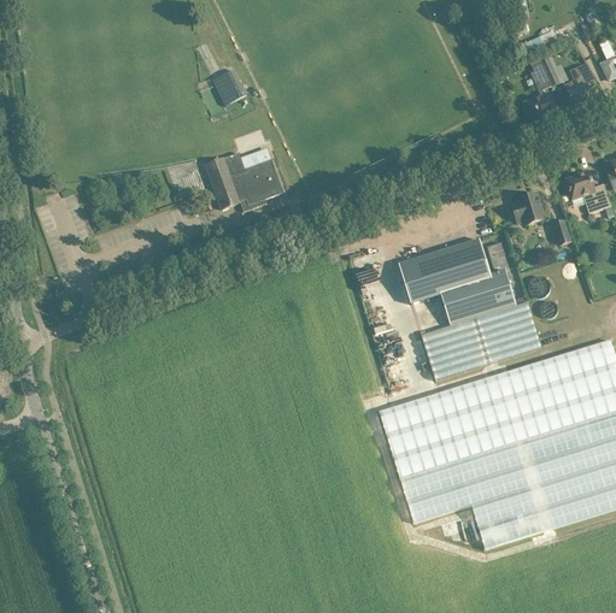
[(585,13),(588,21),(592,28),(600,24),(593,10),(585,13)]
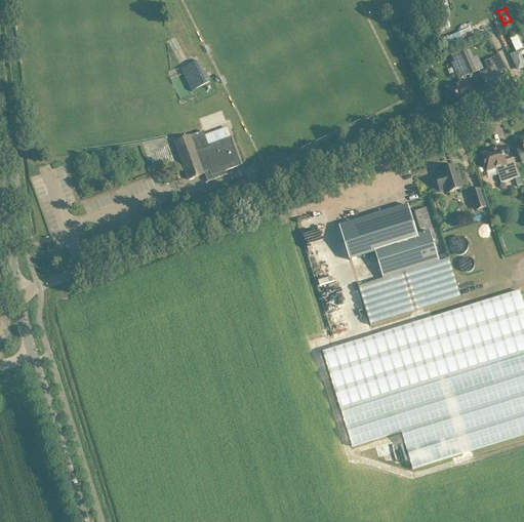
[(445,35),(450,44),(475,33),(471,23),(445,35)]
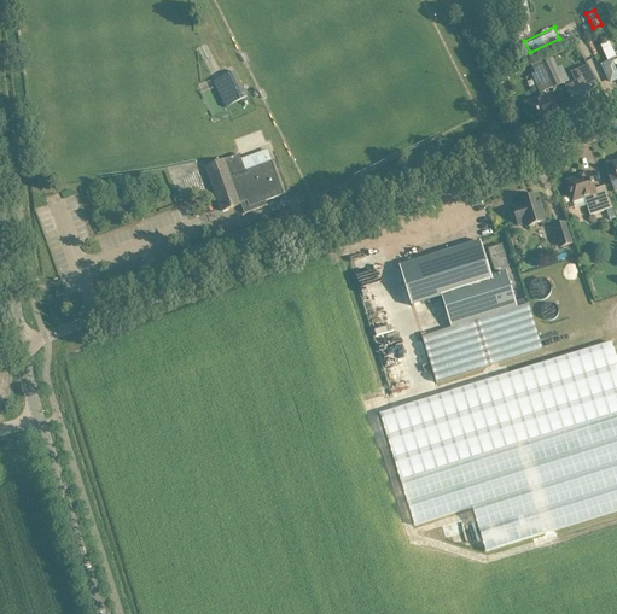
[(607,58),(616,54),(609,37),(600,41),(607,58)]
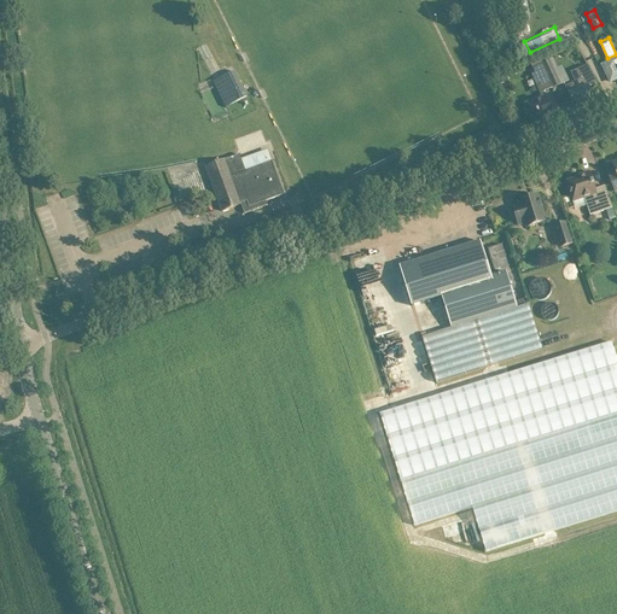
[(560,81),(549,56),(548,52),(540,57),(552,85),(560,81)]
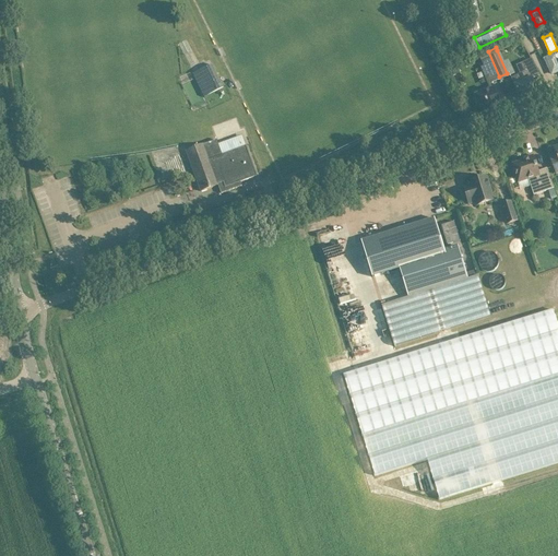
[(490,80),(499,77),(488,51),(479,55),(483,62),(479,64),(488,85),(473,92),(482,113),(501,105),(497,95),(493,84),(490,80)]
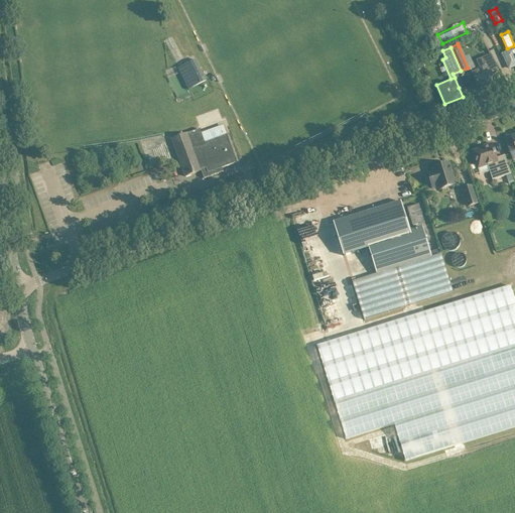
[(474,76),(475,79),(479,88),(495,81),(490,70),(498,66),(491,51),(477,57),(481,66),(472,70),(475,76),(474,76)]
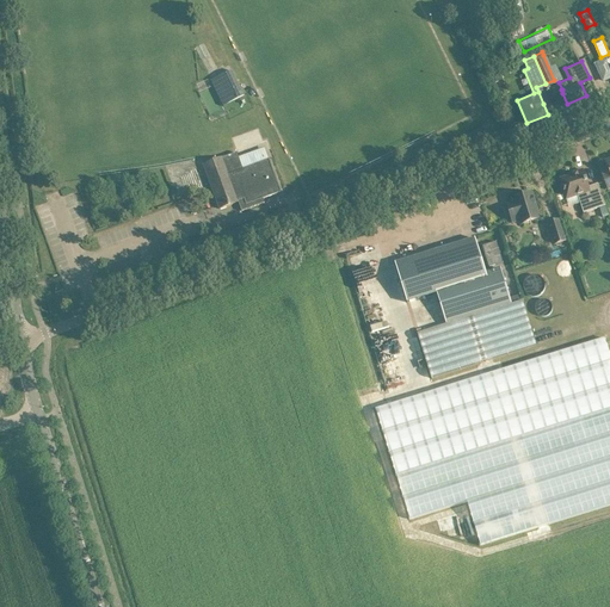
[(234,92),(225,70),(214,75),(225,97),(234,92)]
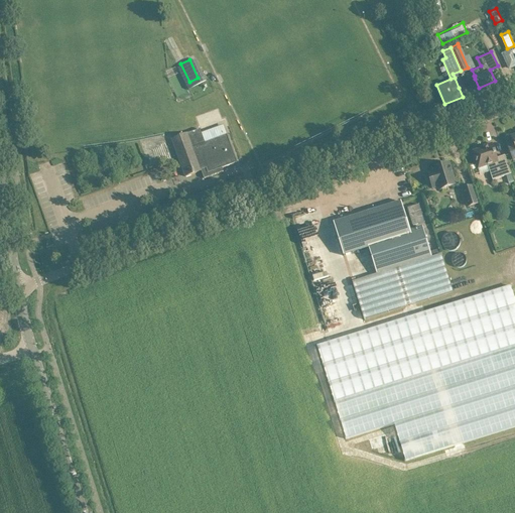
[(200,126),(171,136),(184,173),(201,168),(204,175),(223,168),(221,165),(236,159),(226,132),(204,140),(200,126)]
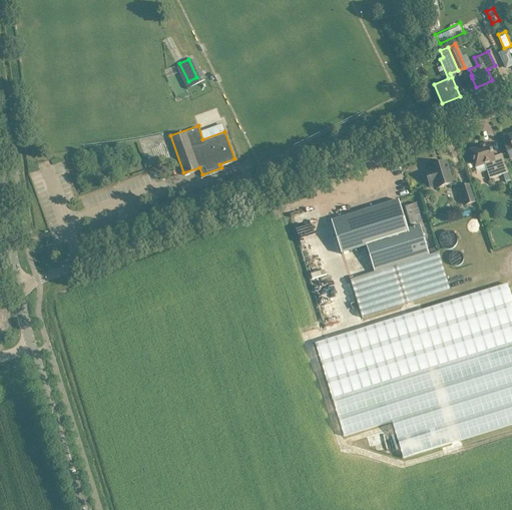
[(478,145),(468,148),(474,164),(484,161),(490,176),(503,171),(506,179),(510,177),(507,169),(504,161),(501,151),(494,154),(489,140),(478,143),(478,145)]
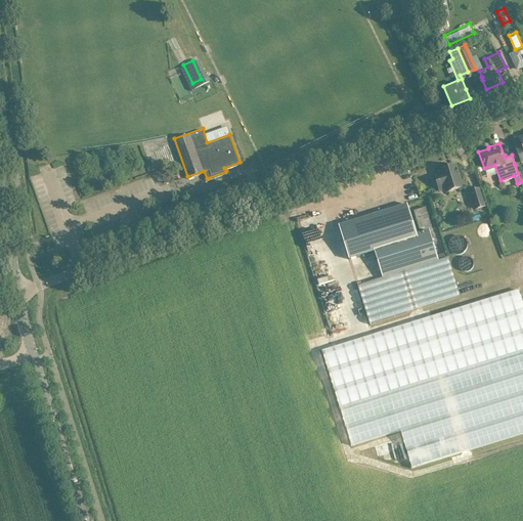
[(446,189),(462,185),(454,163),(439,168),(440,171),(434,173),(439,187),(445,186),(446,189)]
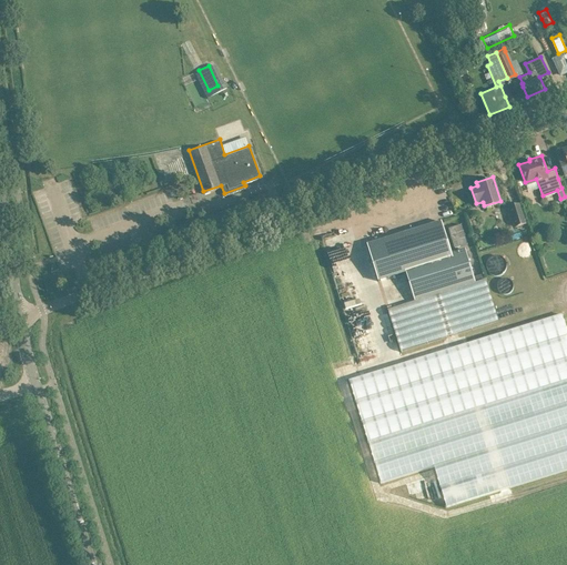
[(515,224),(524,222),(518,202),(509,205),(515,224)]
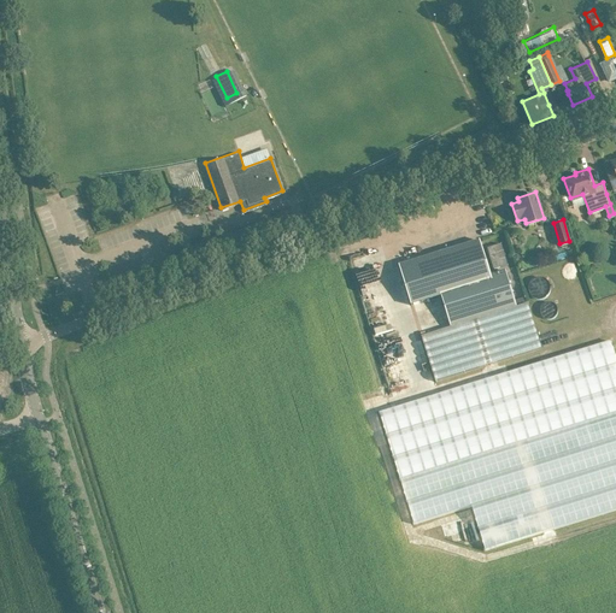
[(514,298),(508,280),(504,269),(490,273),(479,239),(398,263),(410,302),(440,293),(450,324),(421,334),(439,393),(545,360),(527,301),(524,294),(514,298)]
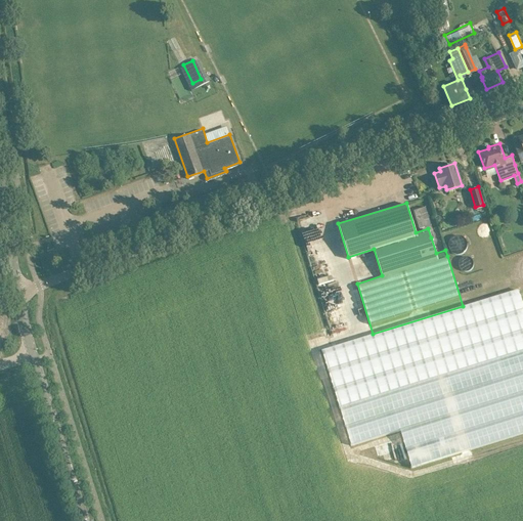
[(453,218),(456,229),(472,224),(468,213),(453,218)]
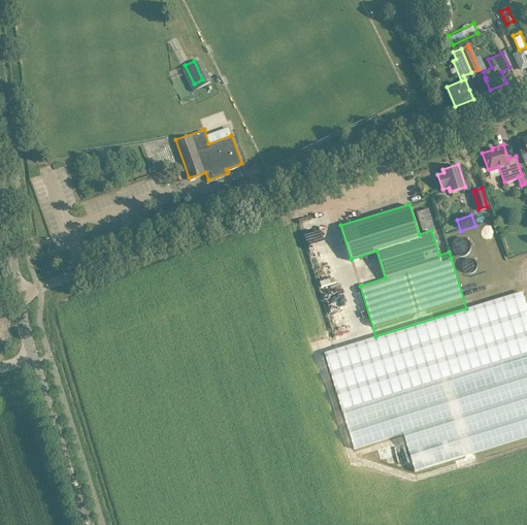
[(372,273),(372,272),(372,270),(372,269),(371,268),(370,266),(369,266),(367,265),(366,265),(365,265),(363,265),(362,266),(361,266),(360,268),(359,269),(358,270),(358,272),(358,273),(359,275),(360,276),(361,277),(362,279),(363,279),(365,280),(366,280),(367,279),(369,279),(370,277),(371,276),(372,275),(372,273)]
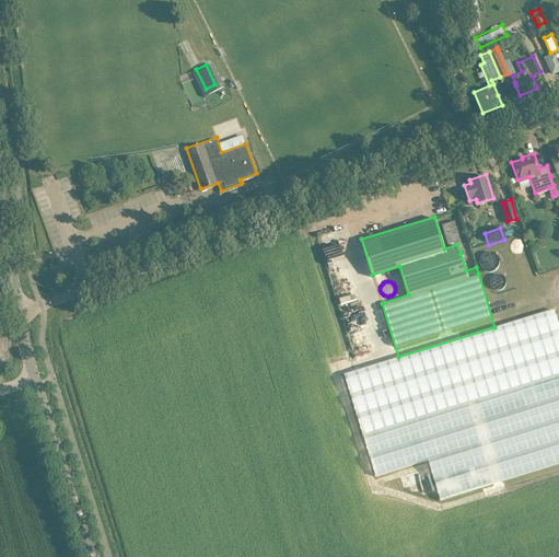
[(558,326),(557,321),(402,361),(405,374),(558,334),(558,326)]
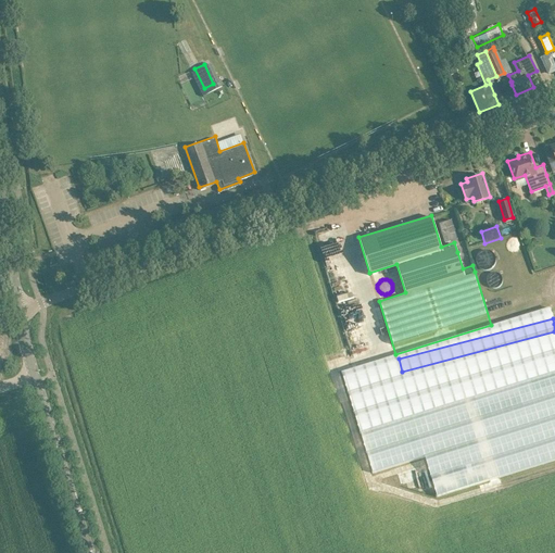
[(554,332),(403,374),(406,387),(554,347),(554,332)]
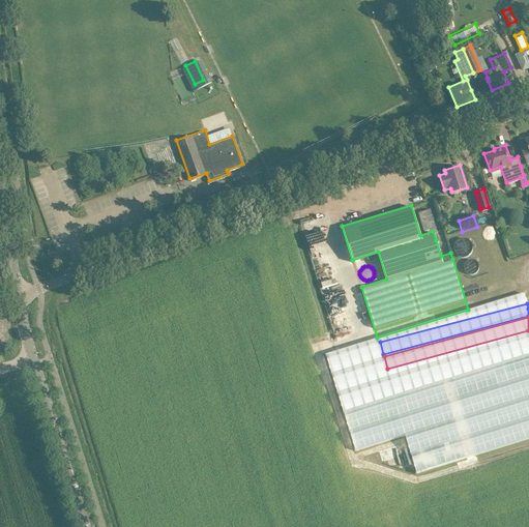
[(528,338),(390,374),(397,401),(528,366),(528,338)]
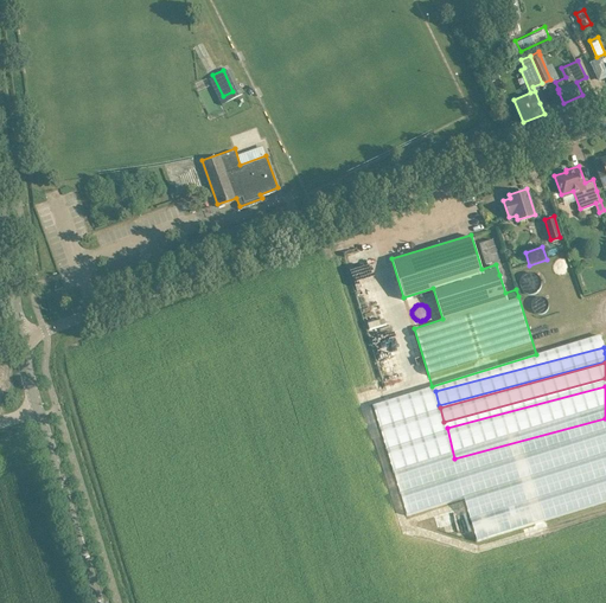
[(605,427),(458,466),(461,480),(605,442),(605,427)]
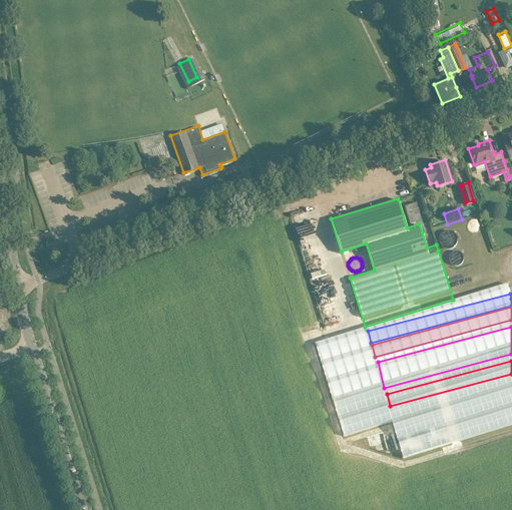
[(395,421),(511,388),(511,375),(391,408),(395,421)]
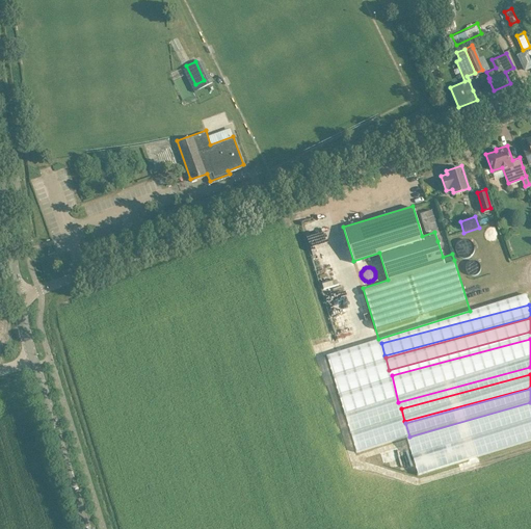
[(530,410),(412,440),(418,467),(530,439),(530,410)]
